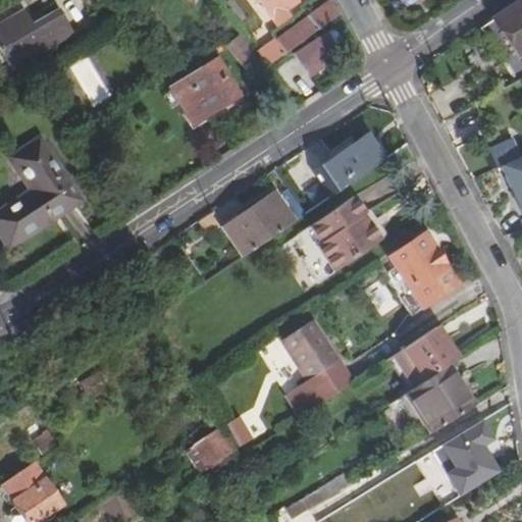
[(298,3),(295,0),(256,0),(274,27),(288,17),(283,13),(298,3)]
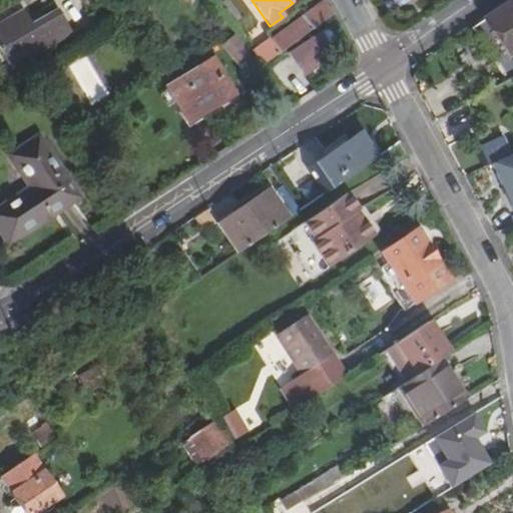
[(512,0),(510,0),(470,27),(505,80),(512,75),(512,0)]
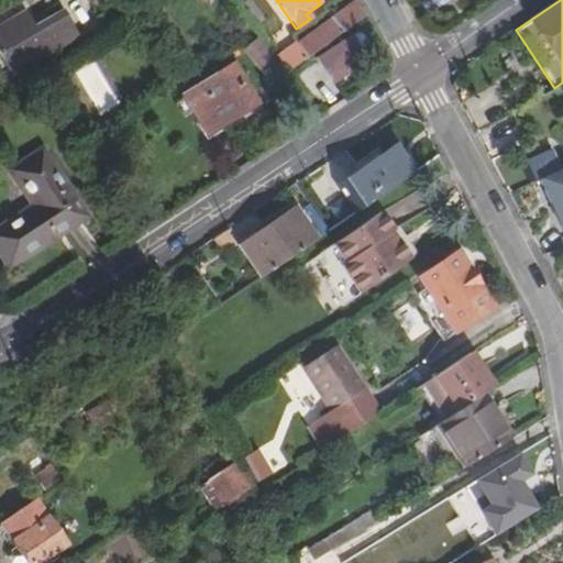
[(302,63),(365,17),(356,1),(298,44),(304,52),(298,56),(302,63)]
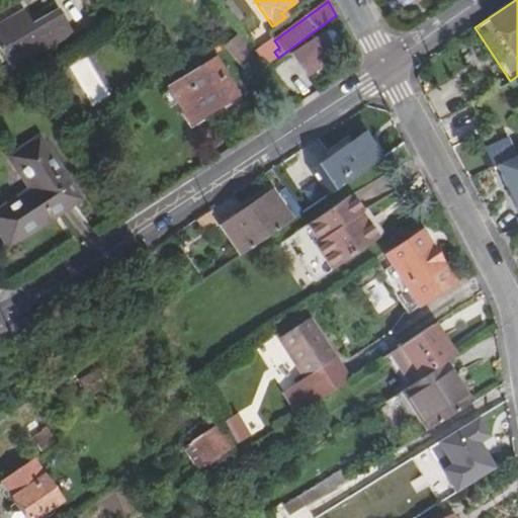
[(58,11),(37,24),(29,11),(0,29),(7,42),(2,46),(12,63),(36,49),(32,44),(47,34),(51,40),(69,29),(58,11)]
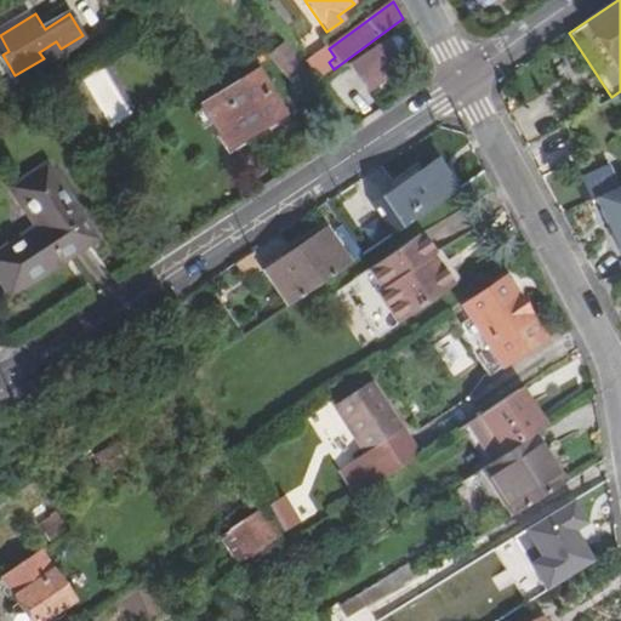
[(360,93),(405,72),(391,40),(346,62),(360,93)]
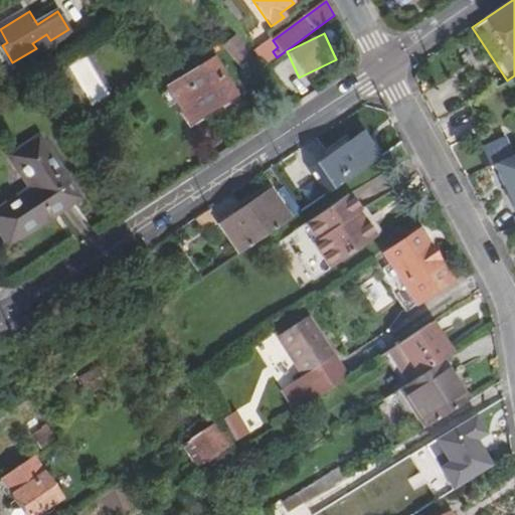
[(240,35),(224,41),(238,79),(254,73),(240,35)]
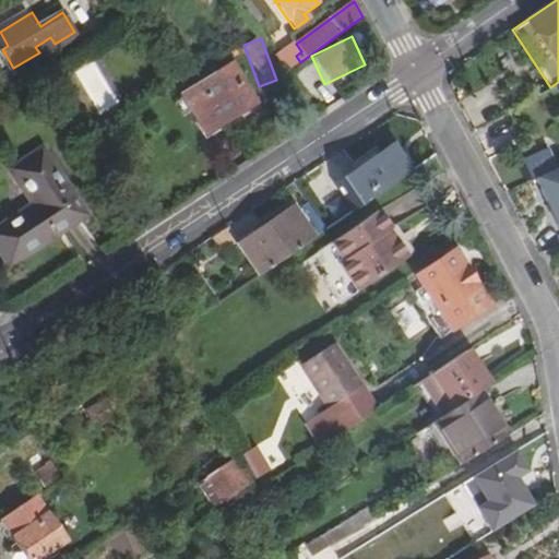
[(73,69),(94,116),(118,105),(97,59),(73,69)]
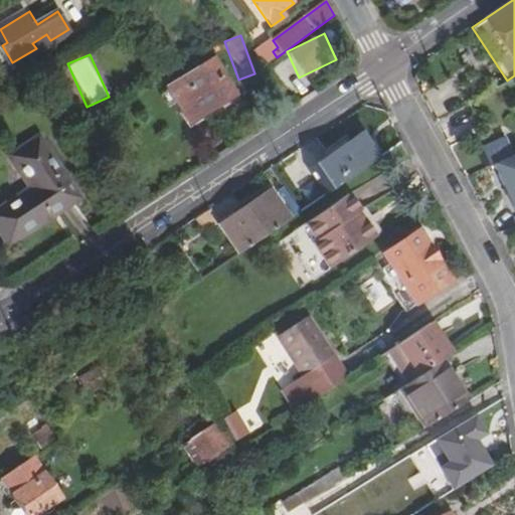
[(170,88),(190,121),(233,94),(212,60),(170,88)]
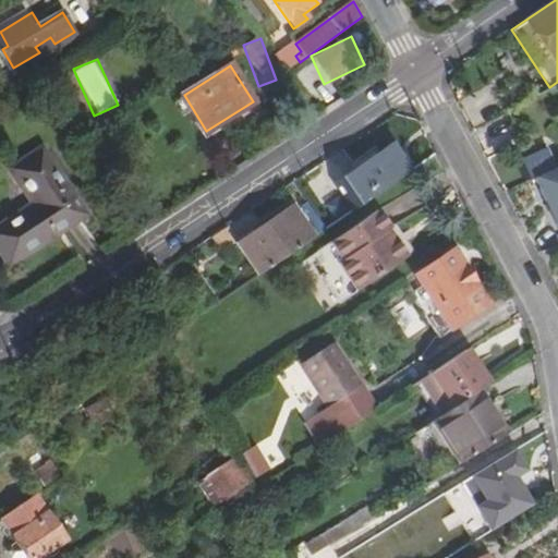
[(316,98),(329,87),(314,67),(300,76),(316,98)]
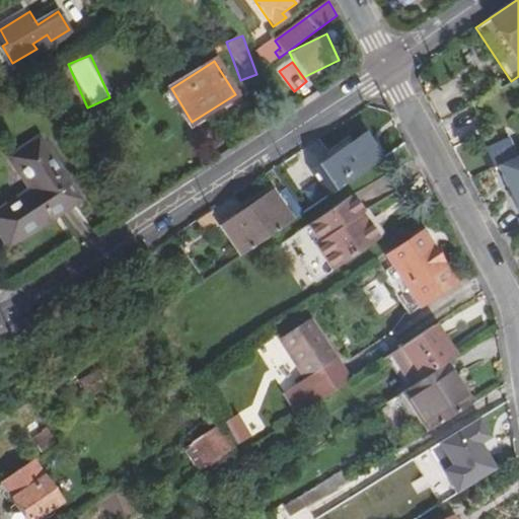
[(317,167),(334,193),(384,158),(369,134),(317,167)]
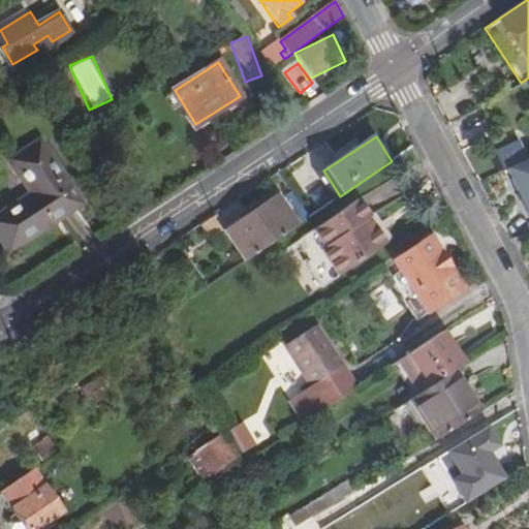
[(499,172),(524,159),(514,141),(490,152),(499,172)]
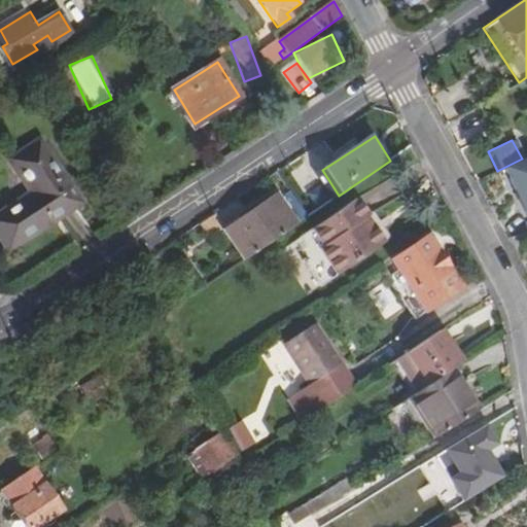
[(19,171),(47,152),(41,143),(12,163),(19,171)]
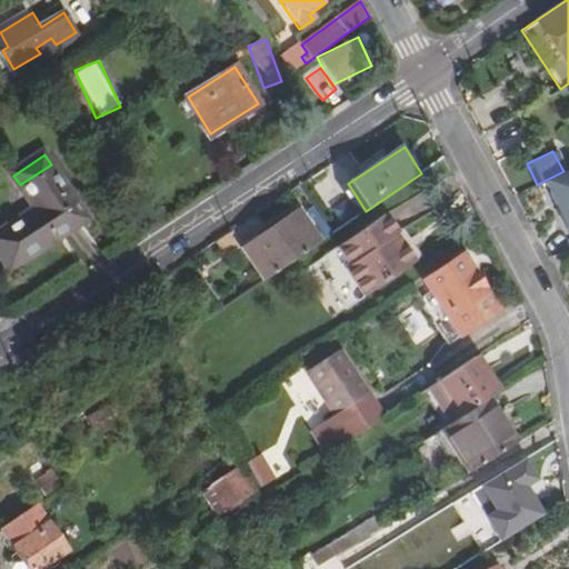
[(89,221),(51,165),(20,185),(37,210),(0,235),(0,253),(12,272),(89,221)]
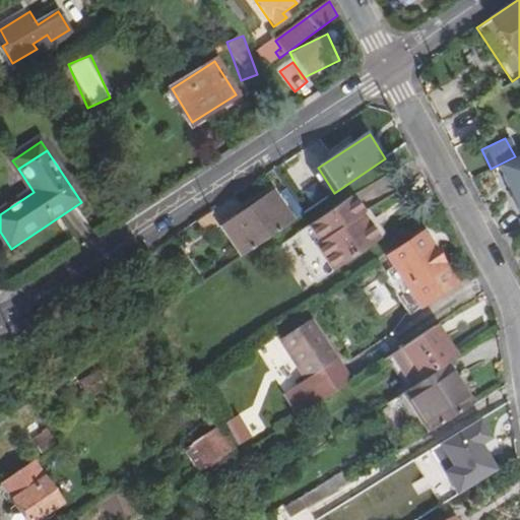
[(519,156),(496,168),(518,216),(519,215),(519,156)]
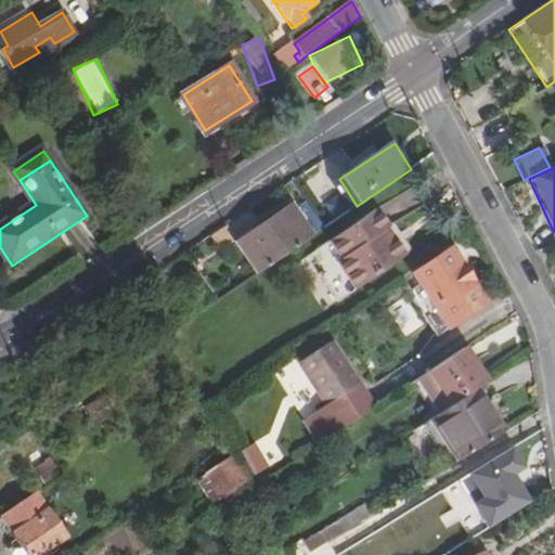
[(234,244),(254,275),(308,239),(304,232),(287,208),(234,244)]
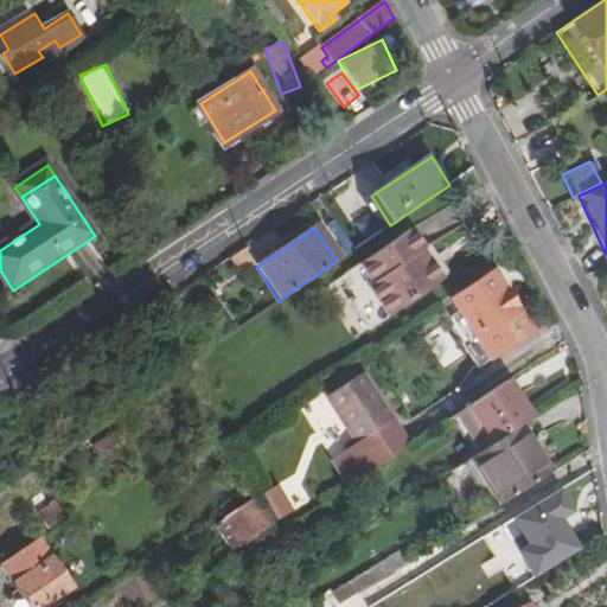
[(420,254),(425,251),(409,231),(343,275),(357,295),(347,301),(369,331),(440,282),(420,254)]
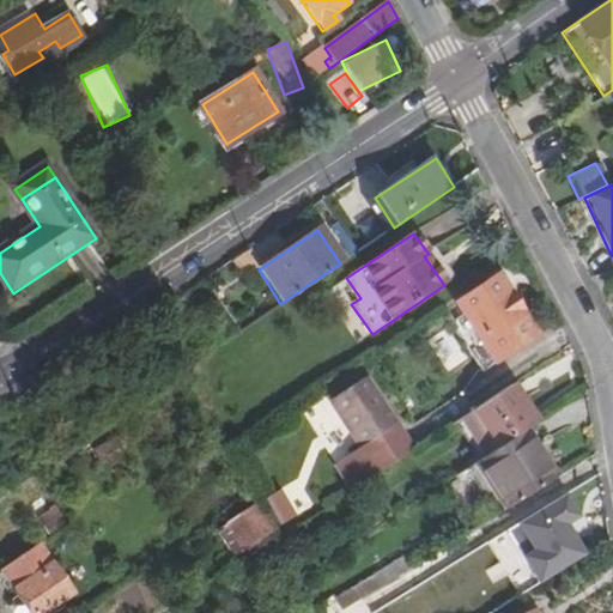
[(343,250),(335,256),(340,263),(354,255),(344,240),(338,243),(343,250)]
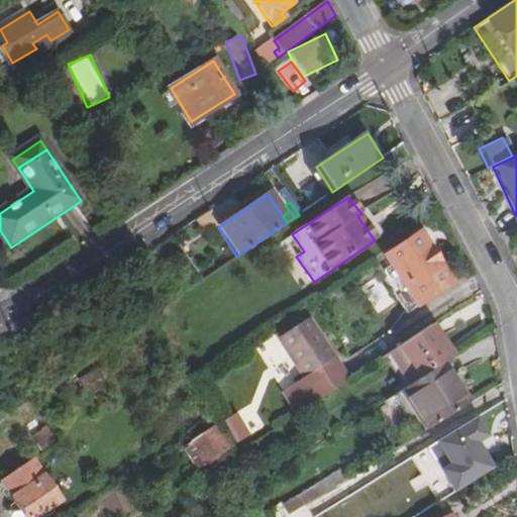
[(415,309),(453,284),(428,246),(422,250),(413,236),(388,253),(396,265),(384,272),(398,295),(404,292),(415,309)]
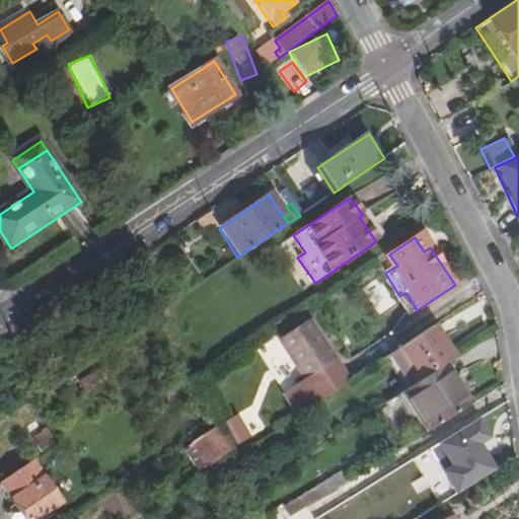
[(377,311),(392,306),(386,290),(371,296),(377,311)]
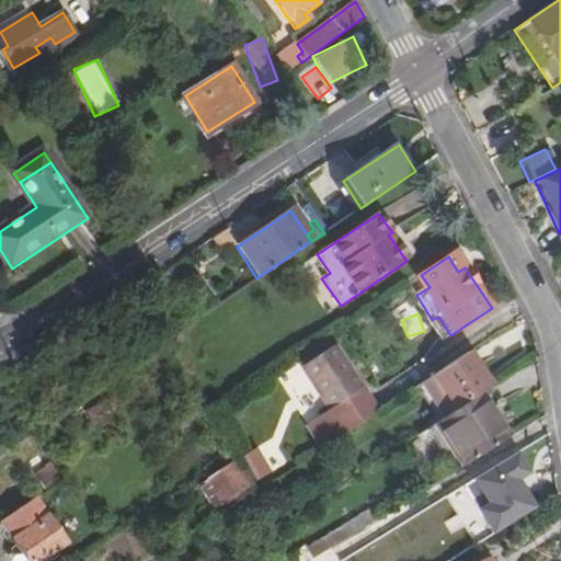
[(427,324),(441,342),(450,335),(438,317),(432,320),(427,324)]
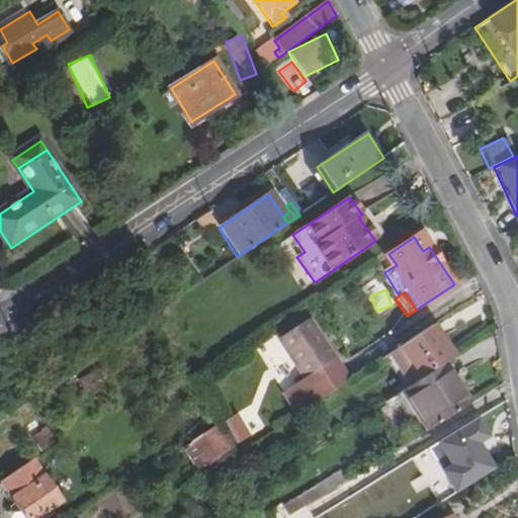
[(297,414),(348,380),(306,319),(275,339),(303,377),(282,392),(297,414)]
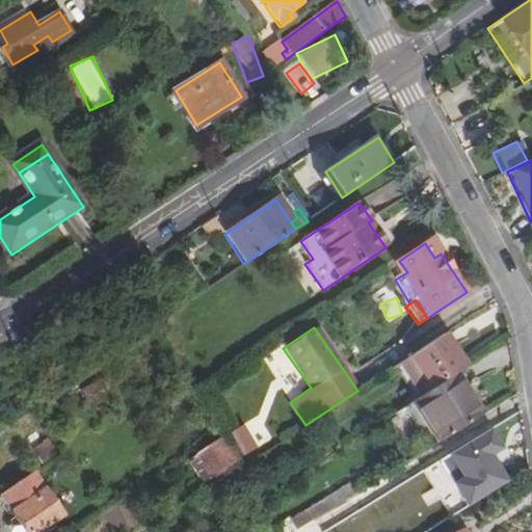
[(402,361),(423,394),(457,371),(464,366),(443,334),(409,355),(402,361)]
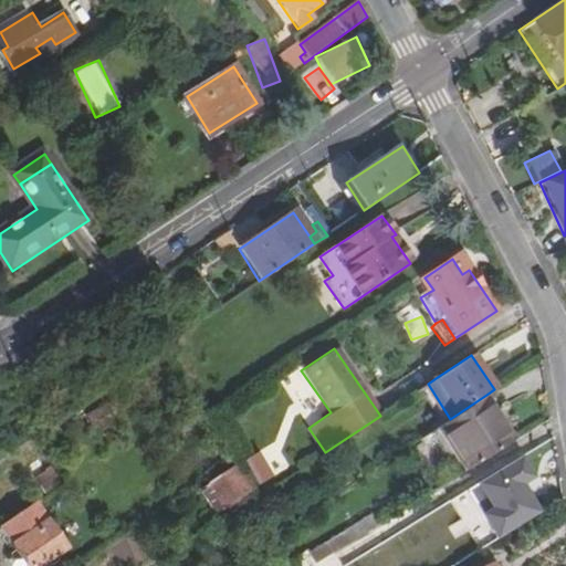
[(496,381),(523,373),(519,362),(498,369),(492,371),(496,381)]
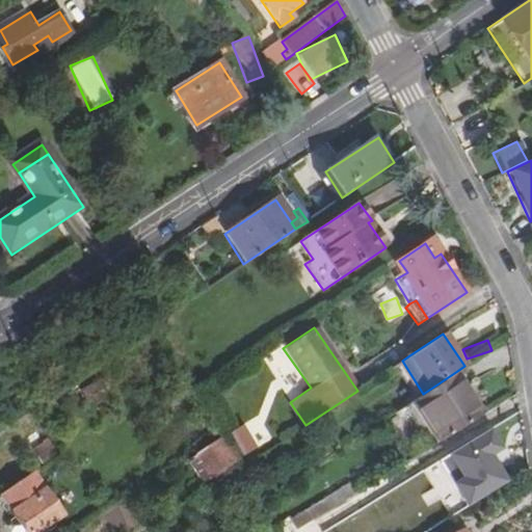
[(397,364),(418,398),(423,394),(402,361),(397,364)]
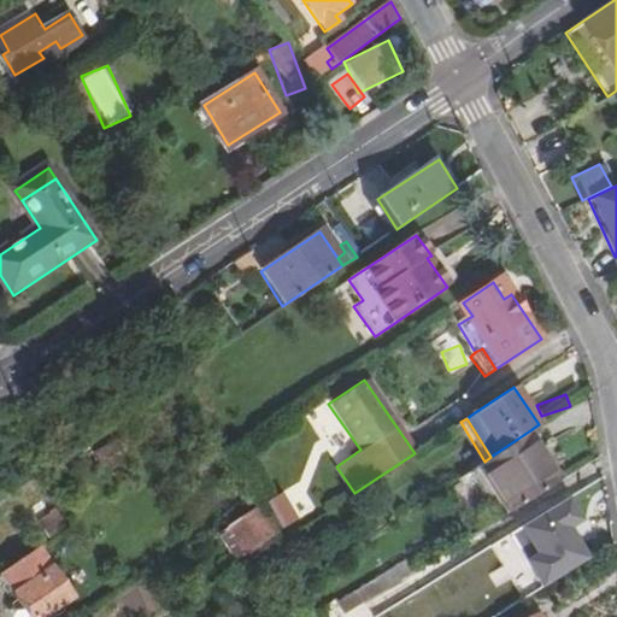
[(509,510),(559,479),(530,430),(491,457),(485,462),(481,464),(509,510)]
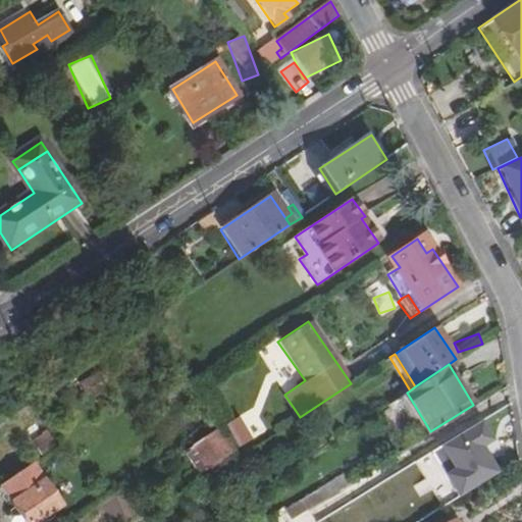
[(33,447),(50,437),(38,412),(20,420),(33,447)]
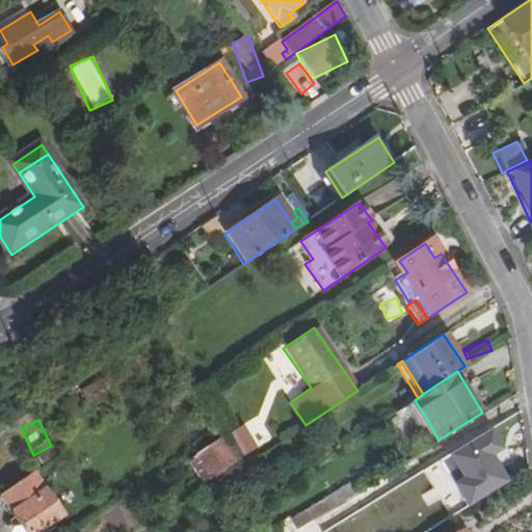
[(242,426),(229,435),(243,456),(256,448),(242,426)]
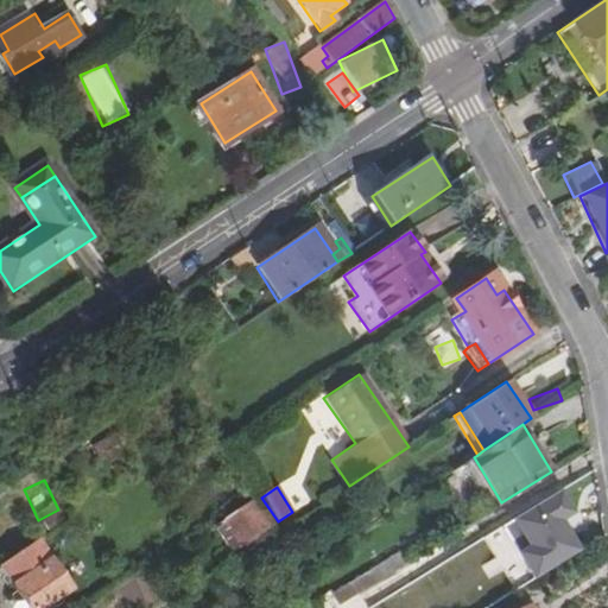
[(251,540),(267,532),(255,512),(240,520),(251,540)]
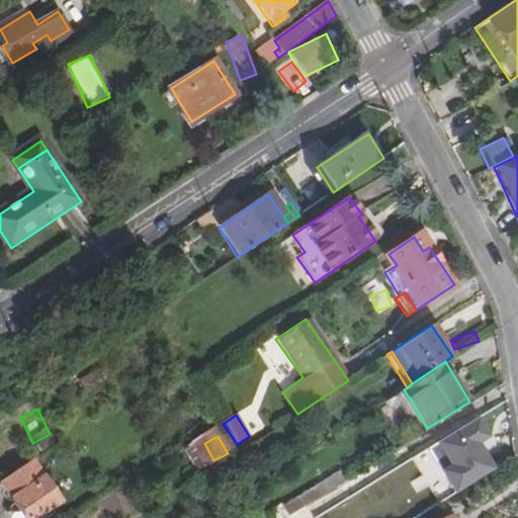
[(472,477),(495,463),(488,450),(464,464),(472,477)]
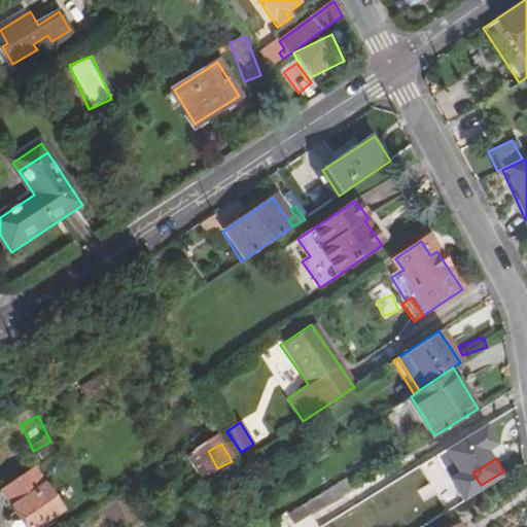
[(0,487),(0,491),(3,496),(35,475),(30,467),(0,487)]
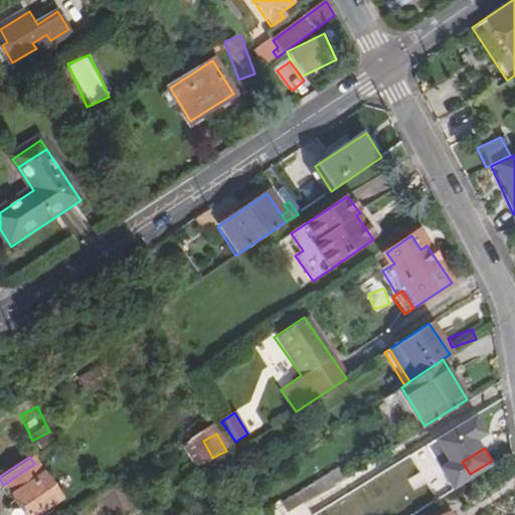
[(31,514),(58,498),(34,464),(3,485),(13,499),(8,502),(16,514),(21,514),(23,514),(31,514)]
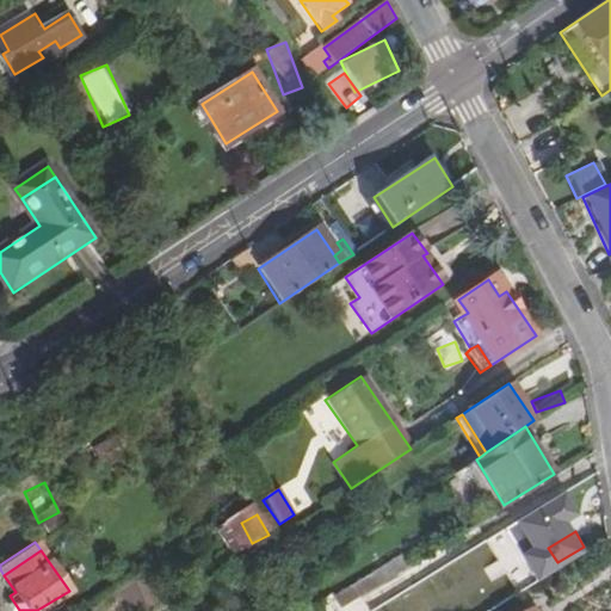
[(343,608),(408,566),(399,553),(333,594),(343,608)]
